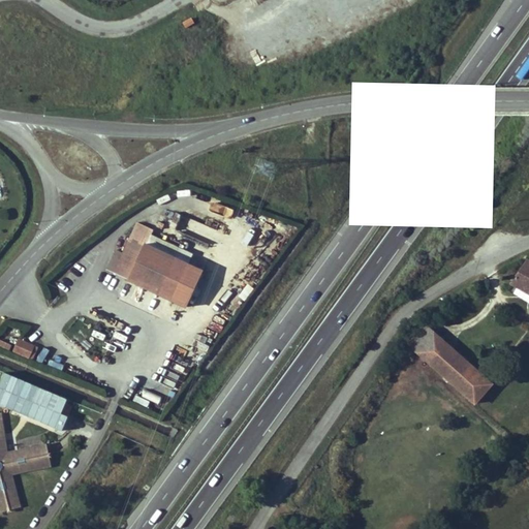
[(190,18),(182,23),(186,29),(194,24),(190,18)]
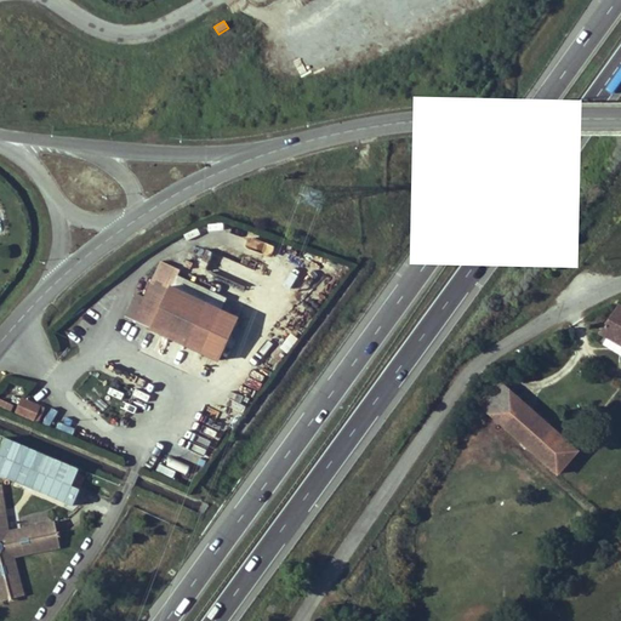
[(199,246),(192,266),(206,271),(212,252),(199,246)]
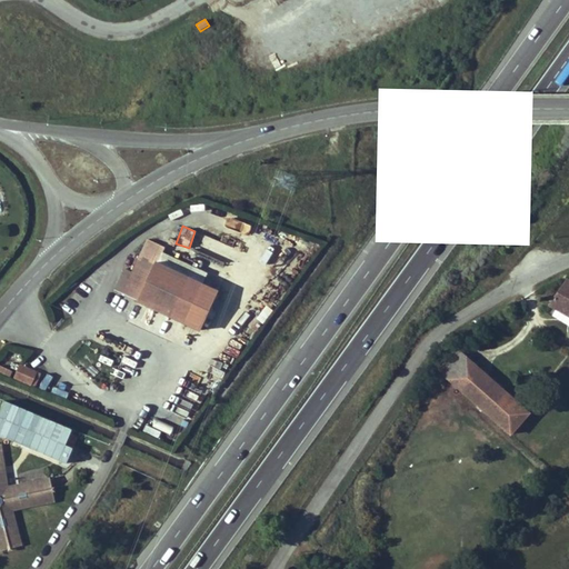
[(163,313),(167,316),(170,317),(202,332),(221,292),(160,263),(165,252),(147,243),(142,251),(140,256),(140,255),(122,292),(138,300),(137,301),(163,313)]
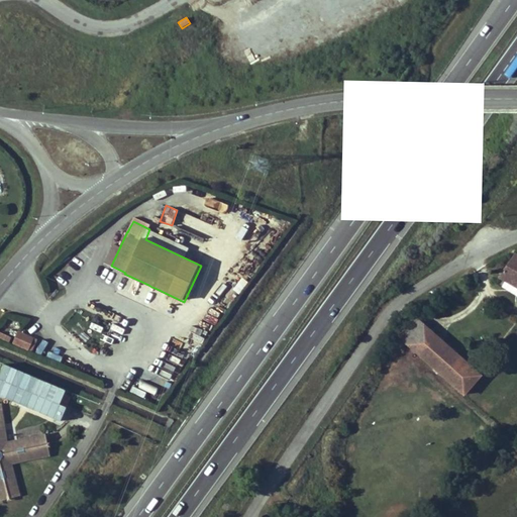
[(516,255),(515,254),(499,277),(516,287),(516,255)]
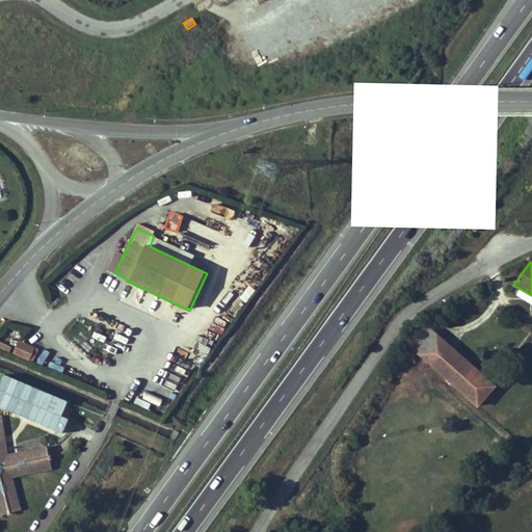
[(249,287),(241,299),(247,303),(256,291),(249,287)]
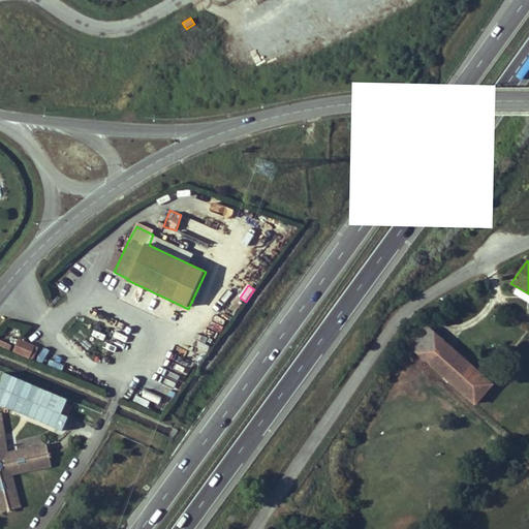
[(429,364),(446,344),(423,323),(405,343),(429,364)]
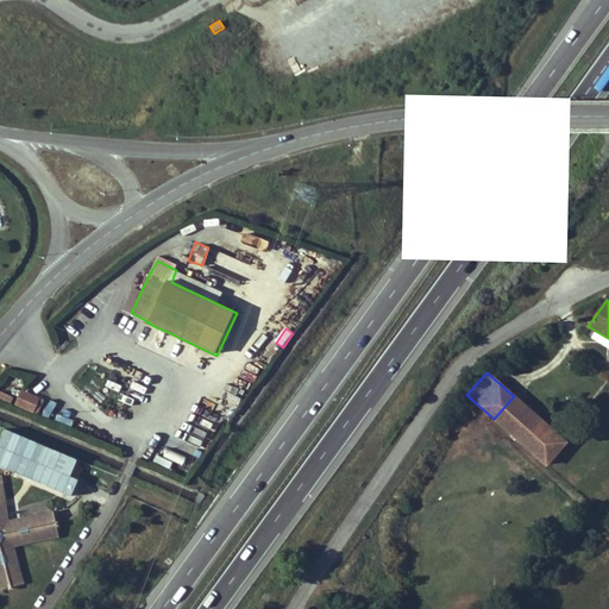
[(22,390),(16,405),(37,415),(44,401),(22,390)]
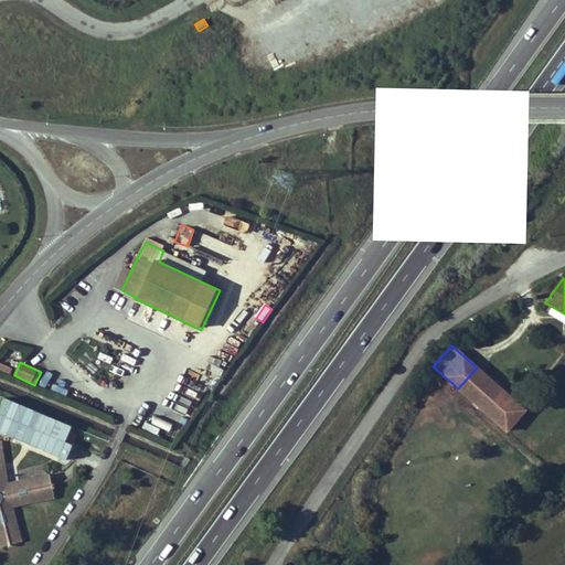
[(209,362),(205,369),(220,374),(222,368),(209,362)]
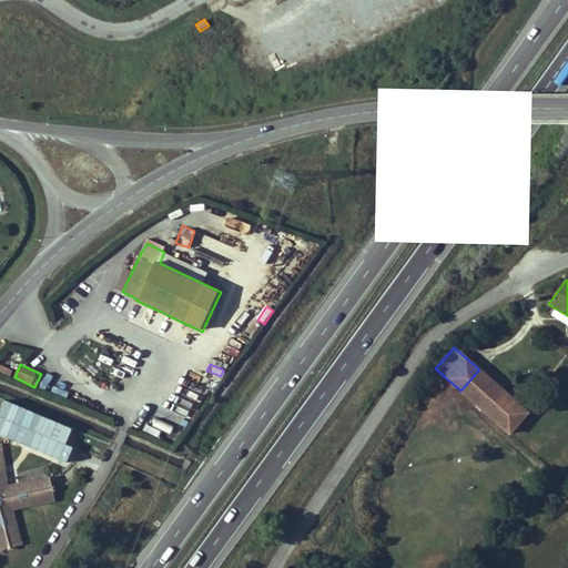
[(509,435),(527,413),(527,412),(479,369),(460,391),(509,435)]
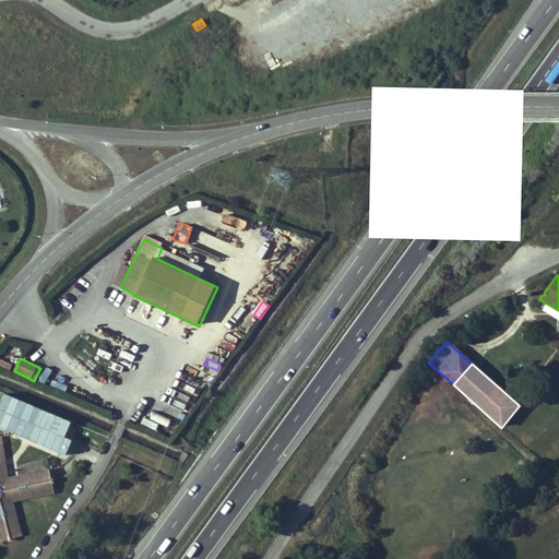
[(0,429),(58,455),(72,423),(3,393),(0,401),(0,429)]
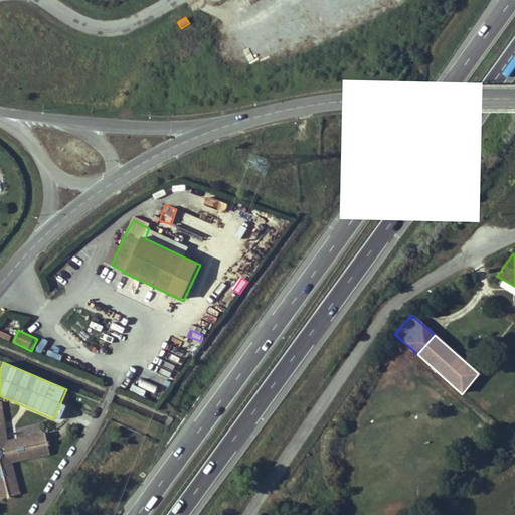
[(133,385),(130,391),(143,397),(146,391),(133,385)]
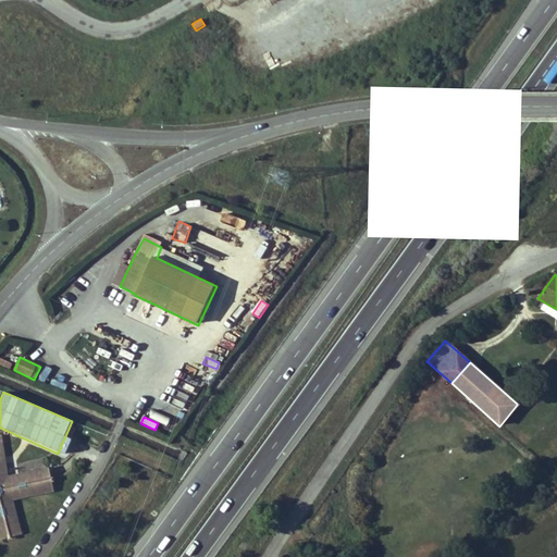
[(3,436),(0,436),(0,541),(22,537),(15,502),(57,494),(52,471),(11,479),(3,436)]
